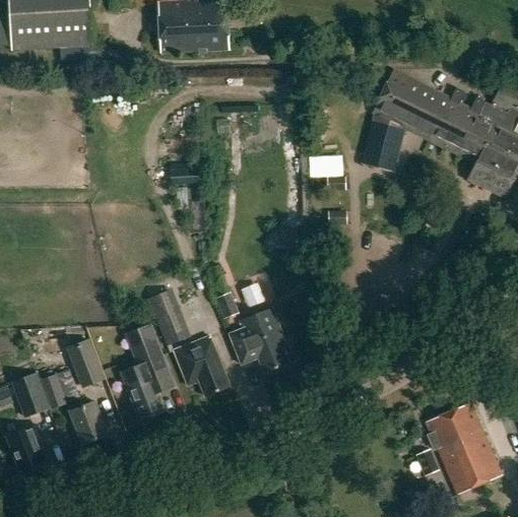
[(6,0),(10,51),(91,46),(87,0),(6,0)]
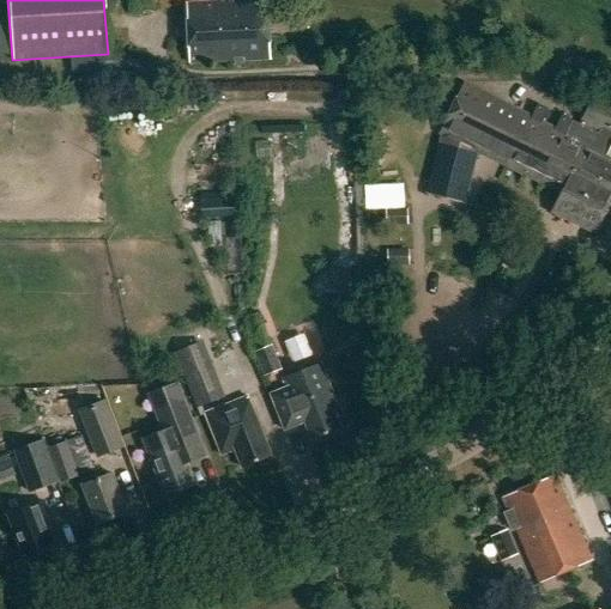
[(189,4),(191,61),(272,58),(270,1),(189,4)]
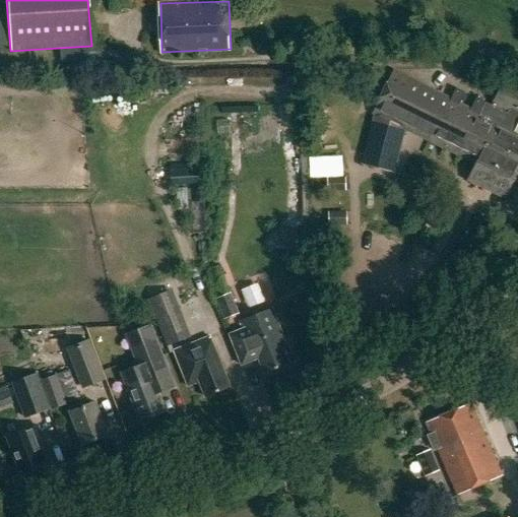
[(106,36),(90,37),(91,46),(63,47),(64,57),(107,54),(106,36)]
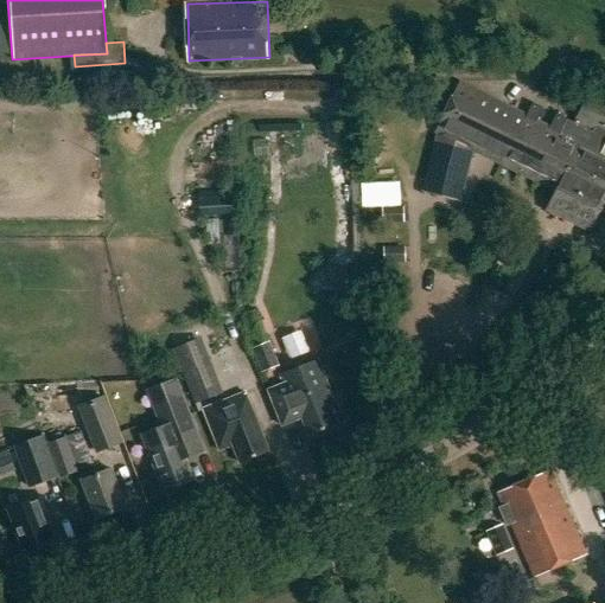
[(558,191),(558,192),(548,210),(593,232),(604,210),(604,98),(591,92),(575,123),(558,115),(552,128),(539,121),(545,108),(534,103),(528,116),(462,83),(438,133),(439,133),(434,155),(420,152),(414,175),(428,179),(425,191),(460,200),(473,151),(558,191)]
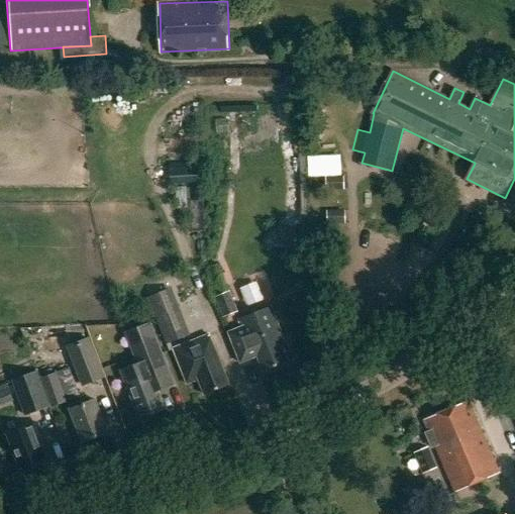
[(129,101),(128,94),(101,95),(101,102),(129,101)]
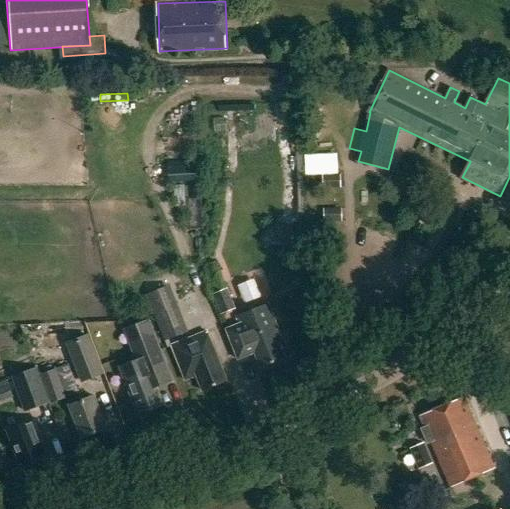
[(214,115),(214,128),(226,128),(226,115),(214,115)]
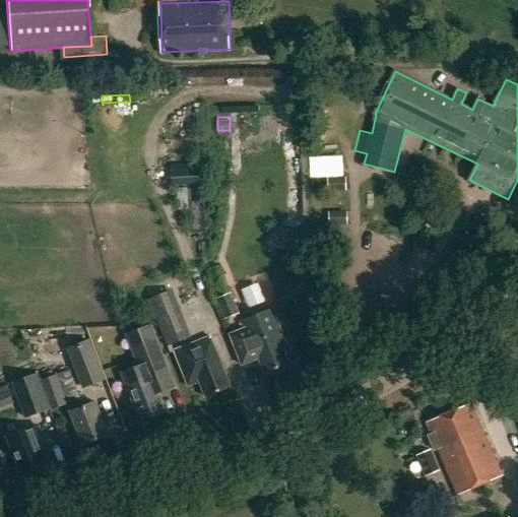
[(198,200),(198,181),(186,181),(186,200),(198,200)]
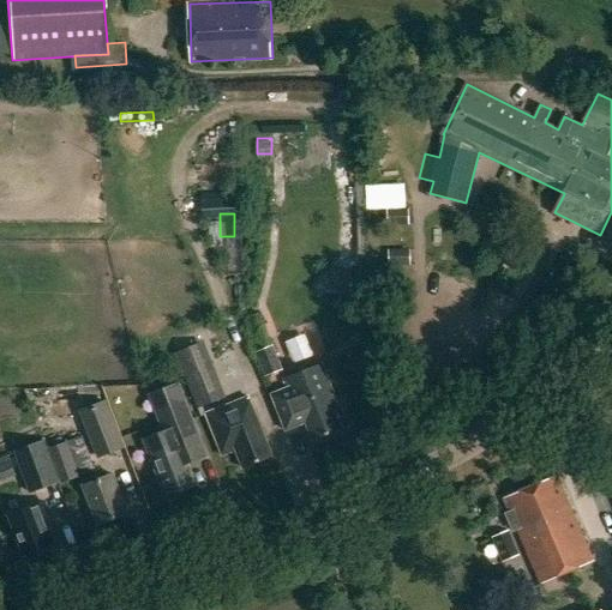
[(409,272),(408,253),(387,253),(387,272),(409,272)]
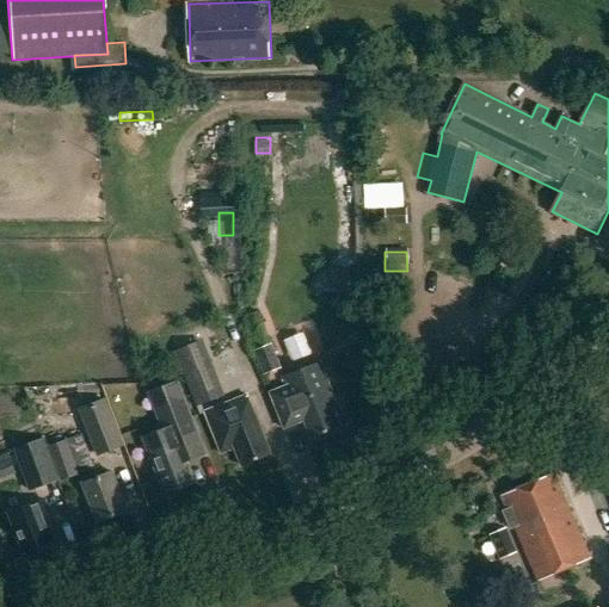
[(323,279),(338,293),(355,274),(339,260),(323,279)]
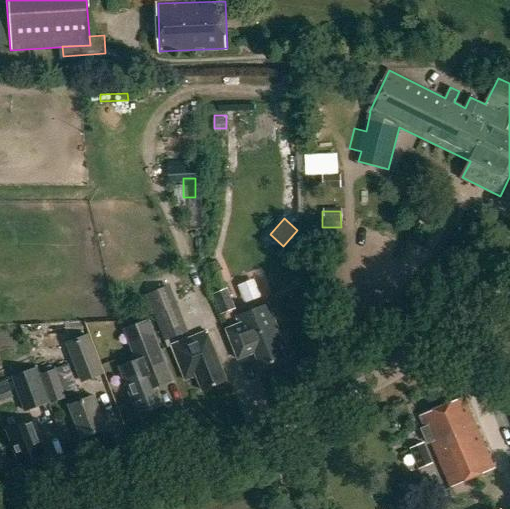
[(235,306),(215,257),(201,263),(221,312),(235,306)]
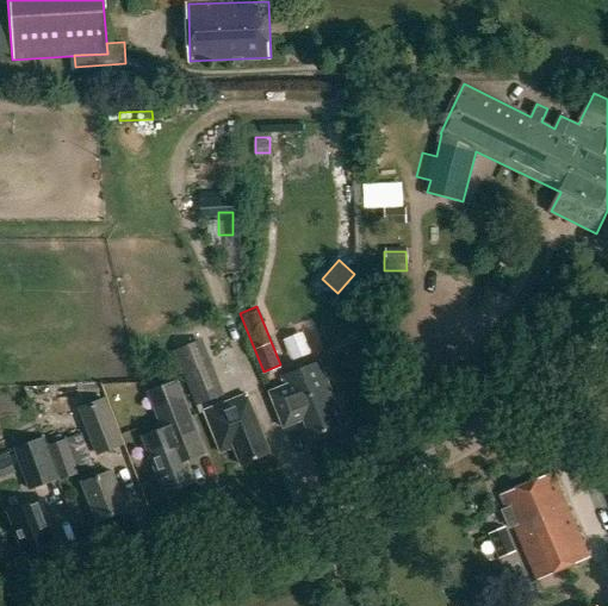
[(200,339),(172,351),(194,406),(223,394),(200,339)]
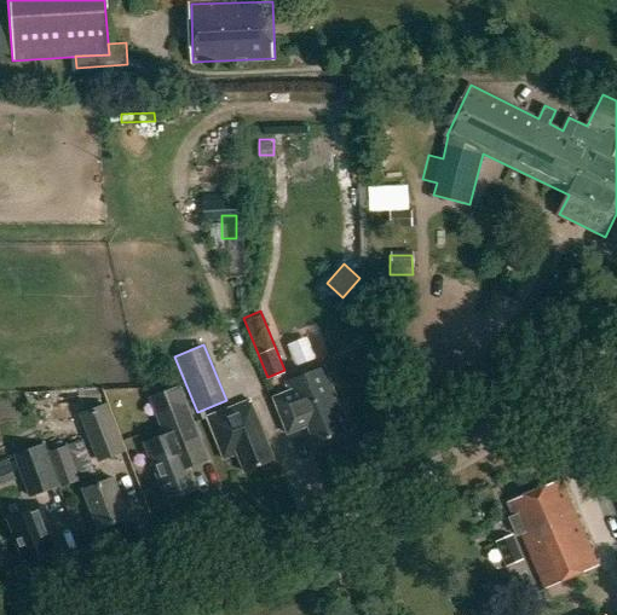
[(301,387),(276,398),(289,434),(310,425),(317,444),(346,431),(338,410),(341,408),(326,367),(299,378),(301,387)]
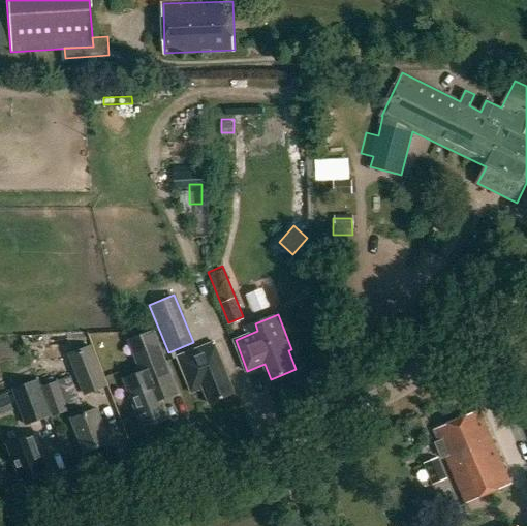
[(169,416),(161,395),(178,389),(153,323),(128,334),(143,372),(128,377),(134,392),(130,393),(144,427),(169,416)]
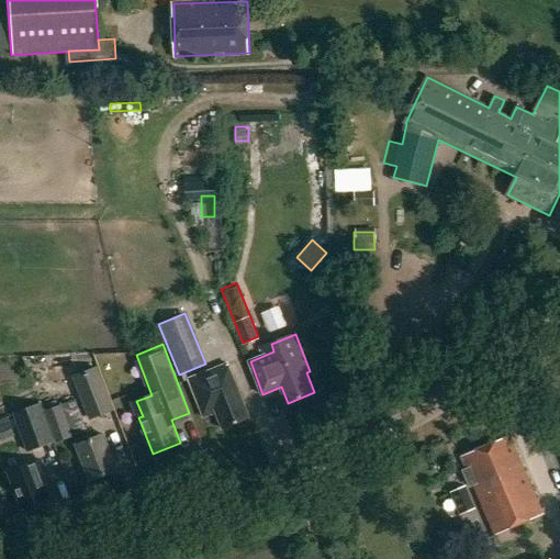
[(216,412),(224,428),(250,417),(228,362),(189,378),(204,417),(216,412)]
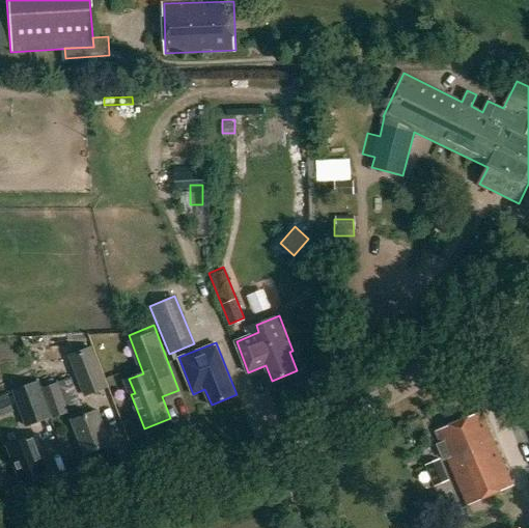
[(66,354),(85,396),(106,388),(87,345),(66,354)]
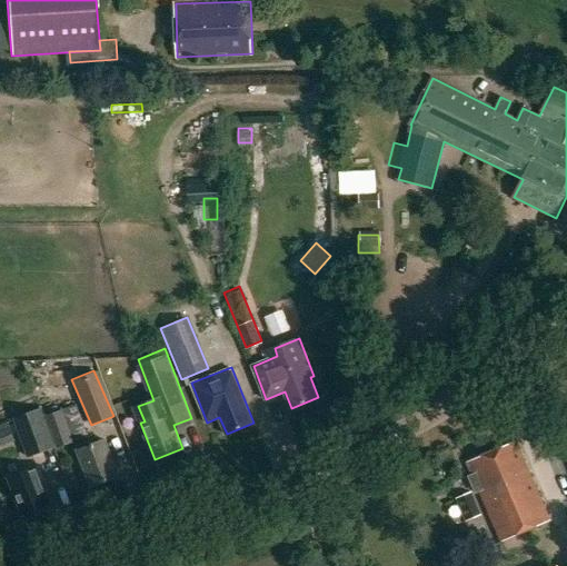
[(356,385),(356,374),(346,374),(347,385),(356,385)]
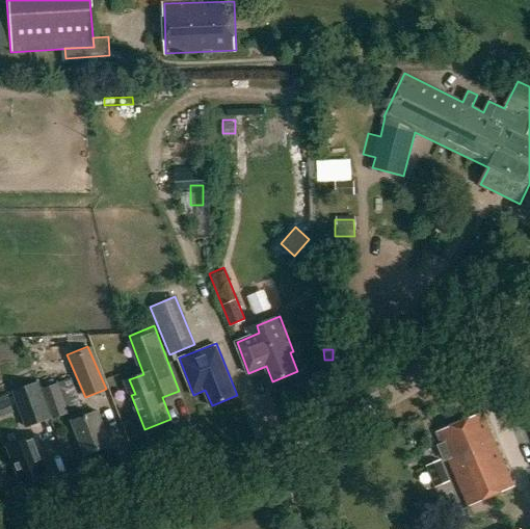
[(310,372),(315,396),(324,394),(319,370),(310,372)]
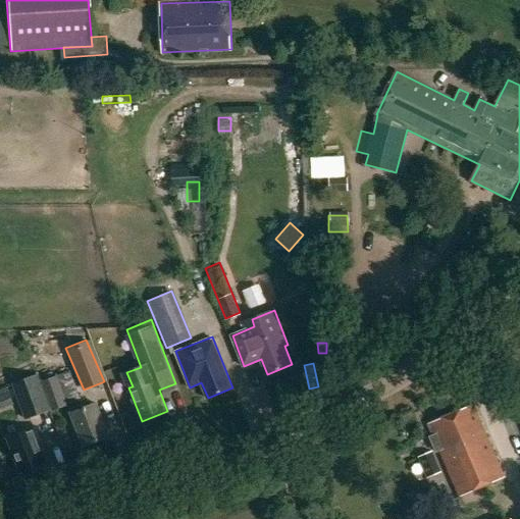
[(50,408),(51,410),(79,400),(68,370),(41,380),(50,408)]
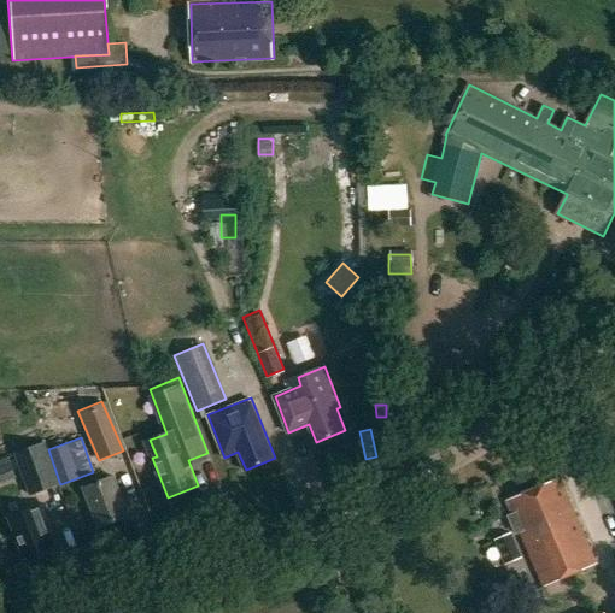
[(48,449),(45,441),(17,451),(31,491),(59,482),(48,449)]
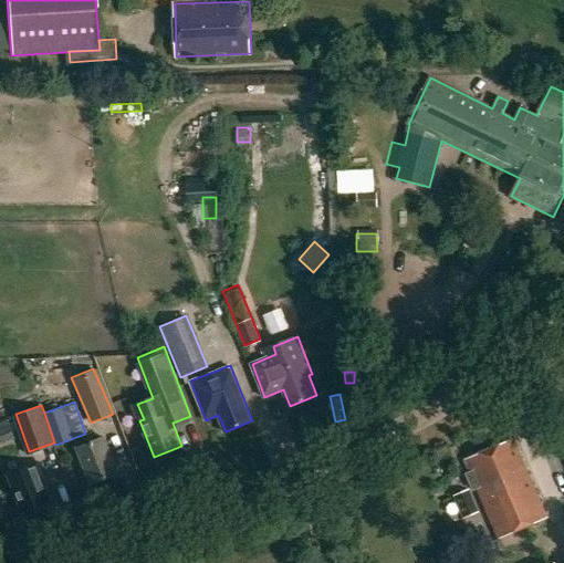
[(104,434),(76,445),(91,480),(118,470),(104,434)]
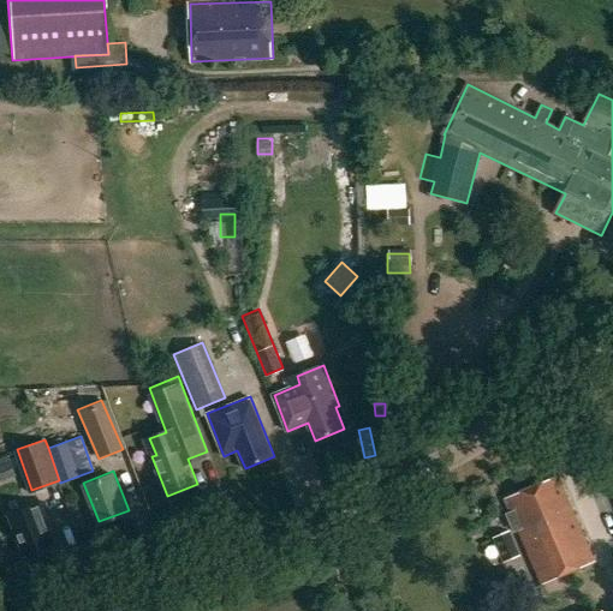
[(511,514),(506,516),(513,533),(518,531),(541,585),(595,562),(559,477),(505,499),(511,514)]
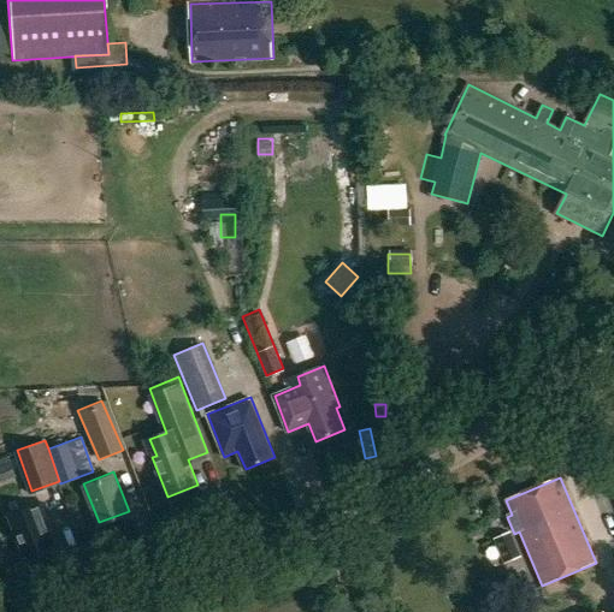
[(51,517),(43,498),(9,512),(23,551),(53,540),(45,518),(51,517)]
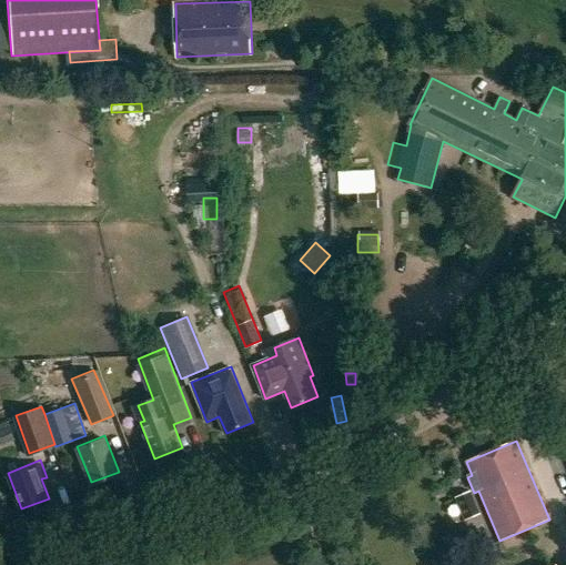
[(477,511),(467,487),(452,493),(462,517),(477,511)]
